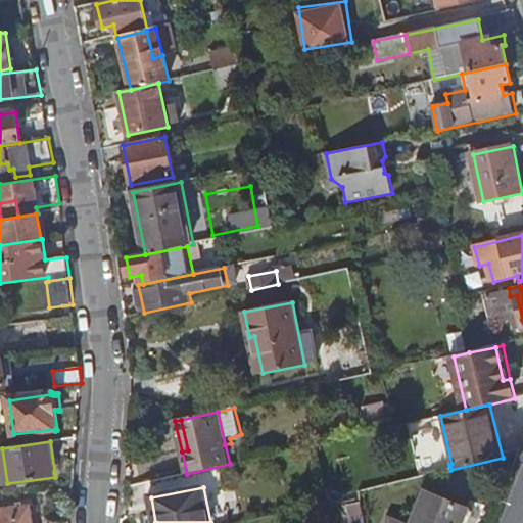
[(426,493),(414,522),(463,522),(469,510),(426,493)]
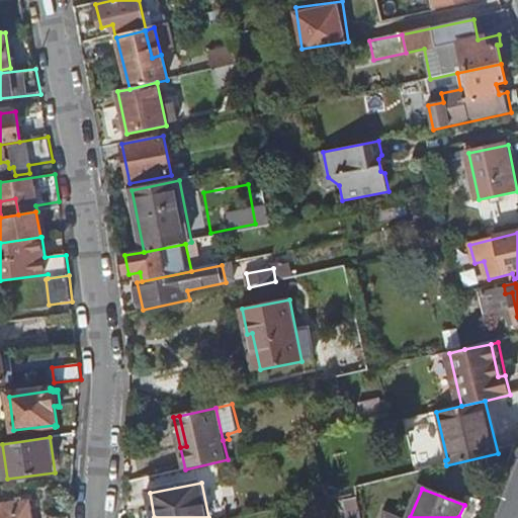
[(363,517),(360,500),(346,503),(349,517),(363,517)]
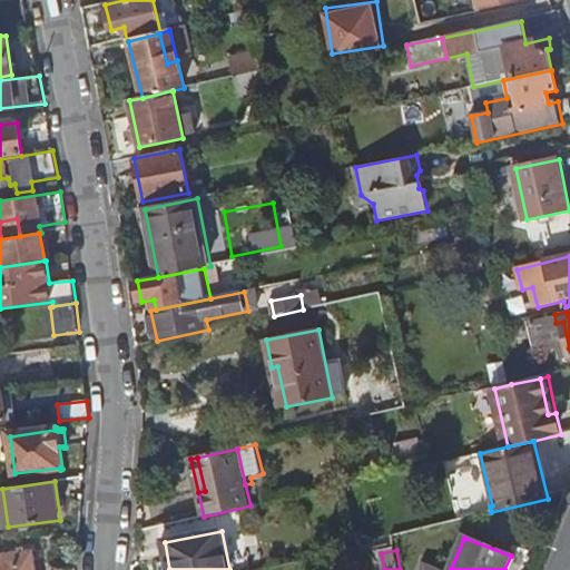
[(0,556),(0,569),(37,569),(35,551),(0,556)]
